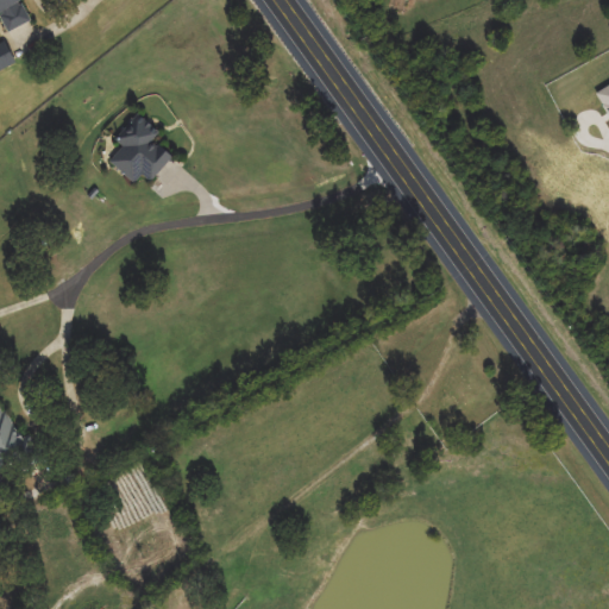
[(8,32),(0,16),(0,0),(23,0),(32,22),(8,32)]
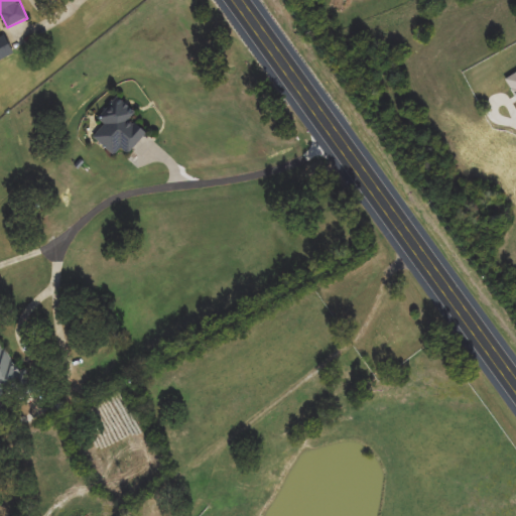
[(0,57),(10,57),(10,37),(0,37),(0,57)]
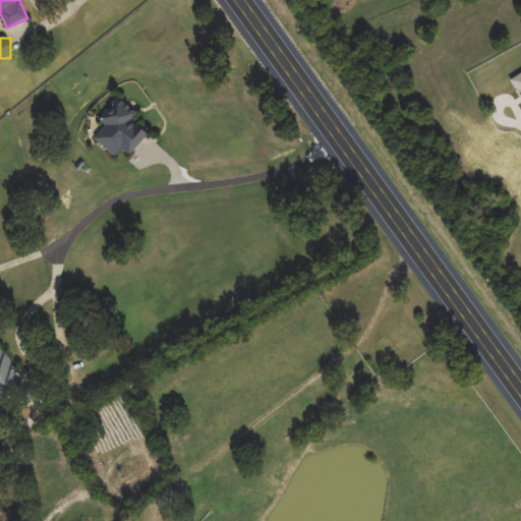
[(520,105),(507,83),(520,73),(520,105)]
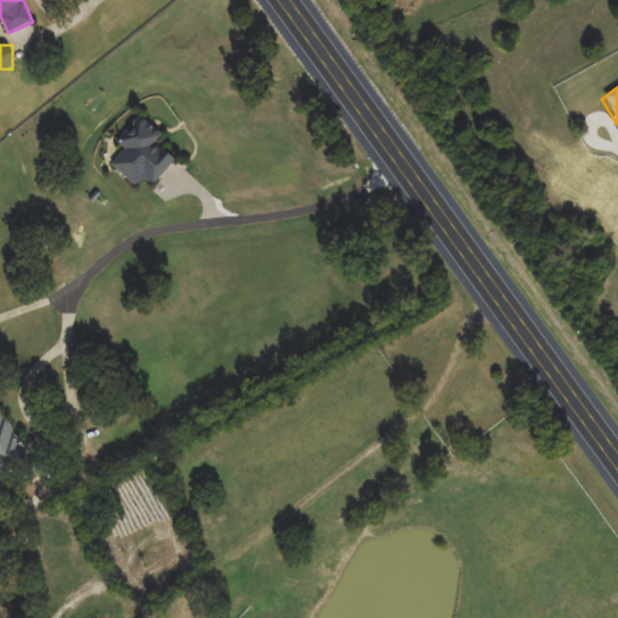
[(178,161),(156,186),(146,178),(138,186),(114,165),(127,150),(118,143),(141,116),(163,136),(157,144),(178,161)]
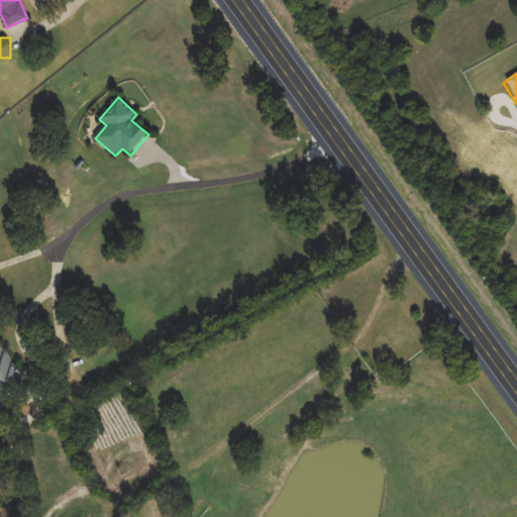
[(0,396),(0,346),(5,344),(23,386),(0,396)]
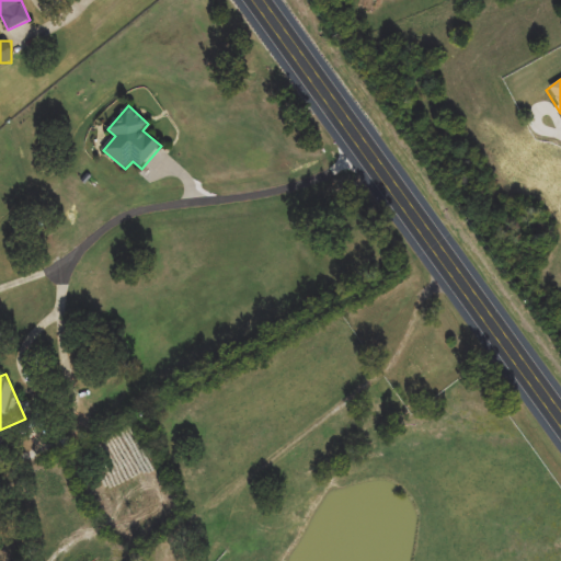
All buildings are outlined.
